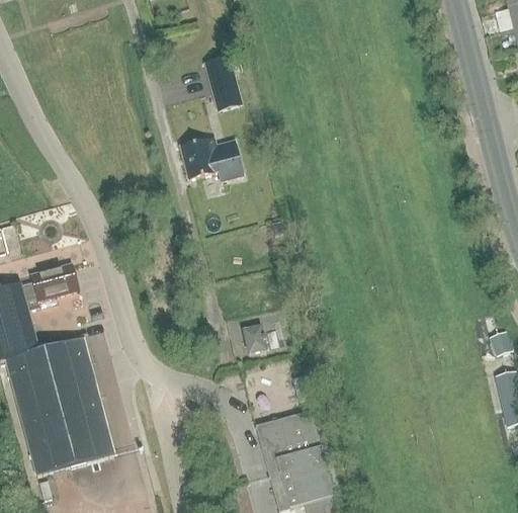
[(513,27),(517,26),(517,4),(508,7),(513,27)]
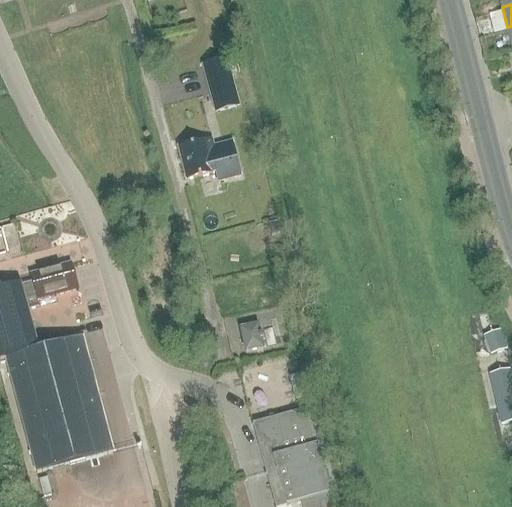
[(225,55),(202,61),(211,96),(234,90),(225,55)]
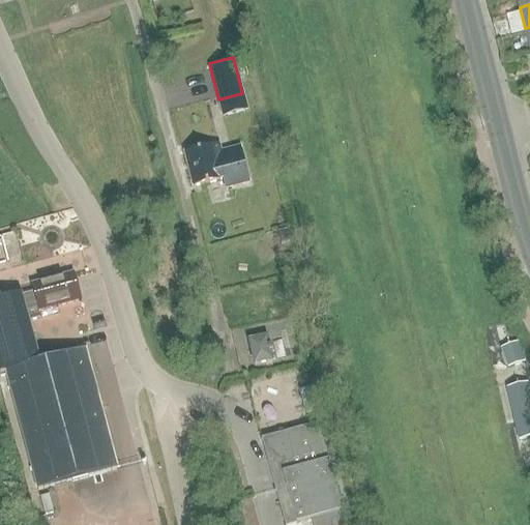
[(217,140),(183,149),(192,182),(222,174),(225,184),(247,178),(238,143),(219,148),(217,140)]
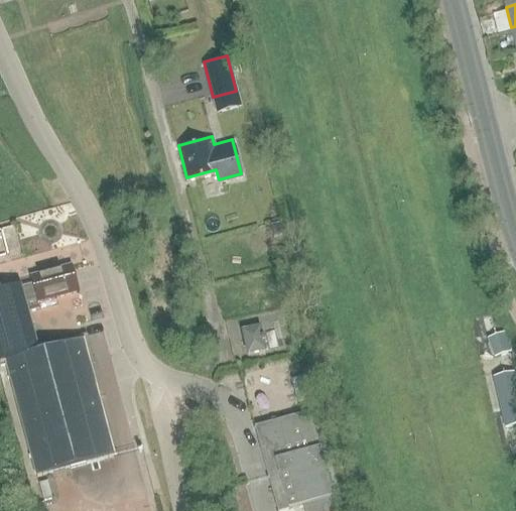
[(32,279),(22,282),(29,307),(55,300),(54,294),(73,289),(67,264),(31,273),(32,279)]
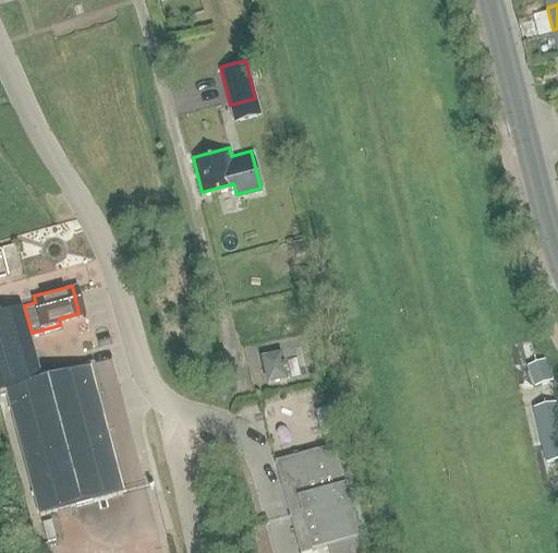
[(0,387),(0,389),(8,387),(43,376),(32,333),(24,305),(0,312),(0,387)]
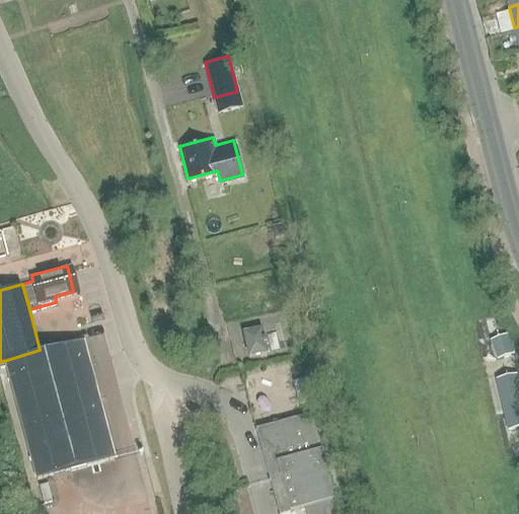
[(248,353),(266,350),(261,326),(243,329),(248,353)]
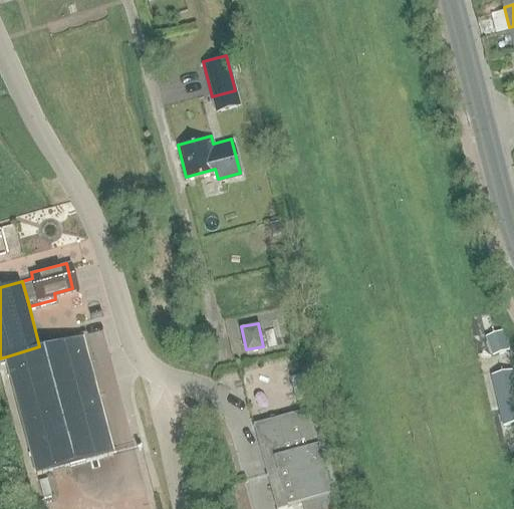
[(493,350),(509,345),(504,326),(487,332),(493,350)]
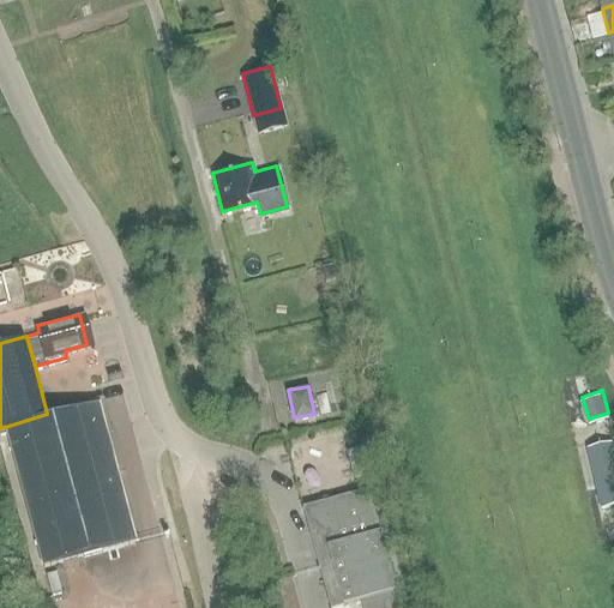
[(8,426),(16,455),(106,429),(98,401),(47,414),(8,426)]
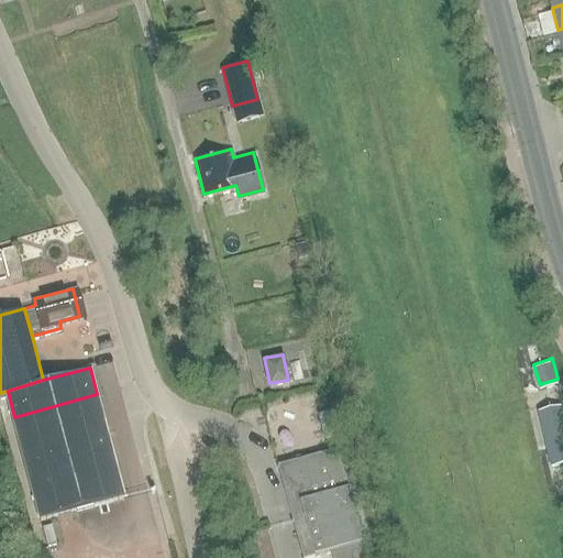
[(14,417),(23,449),(106,426),(97,394),(14,417)]
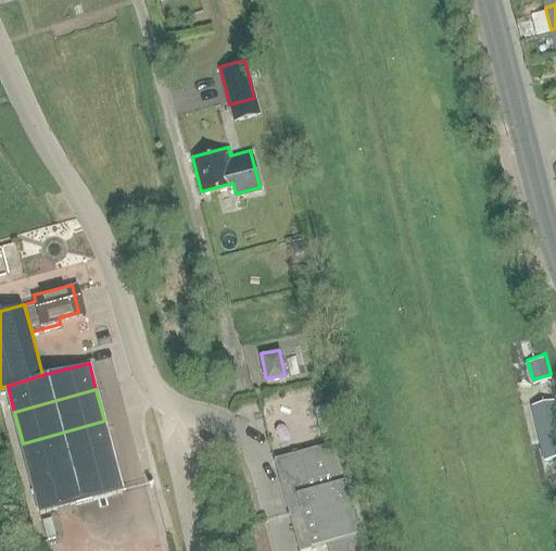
[(543,459),(555,455),(555,414),(553,398),(531,403),(543,459)]
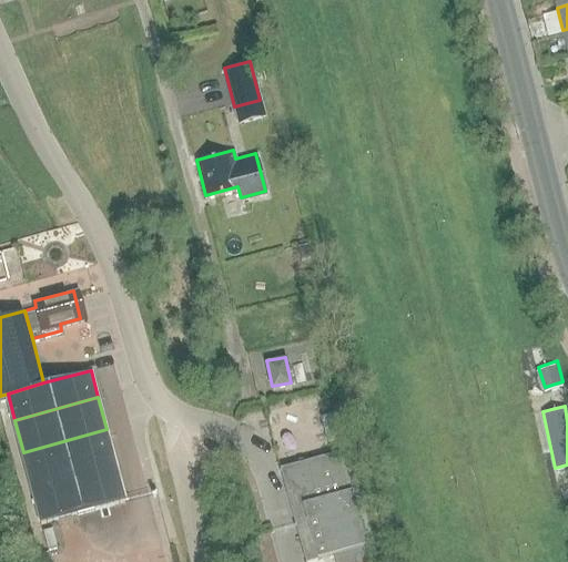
[(125,498),(107,429),(23,452),(42,520),(125,498)]
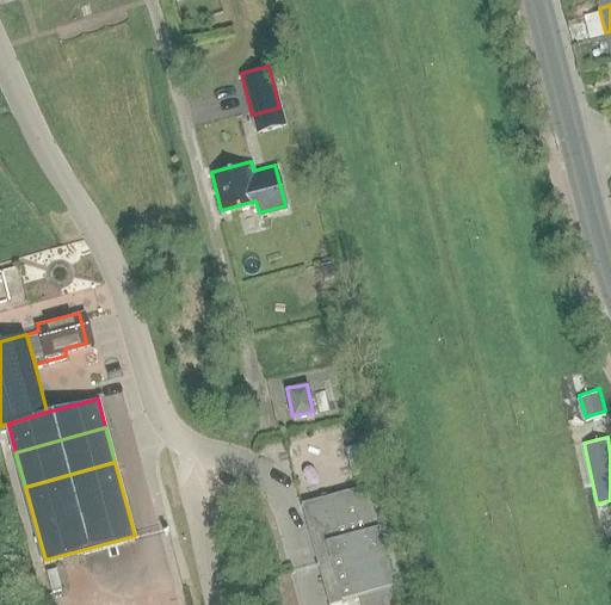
[(301,501),(308,528),(320,524),(345,518),(350,536),(366,531),(363,518),(368,517),(366,512),(374,510),(366,483),(301,501)]
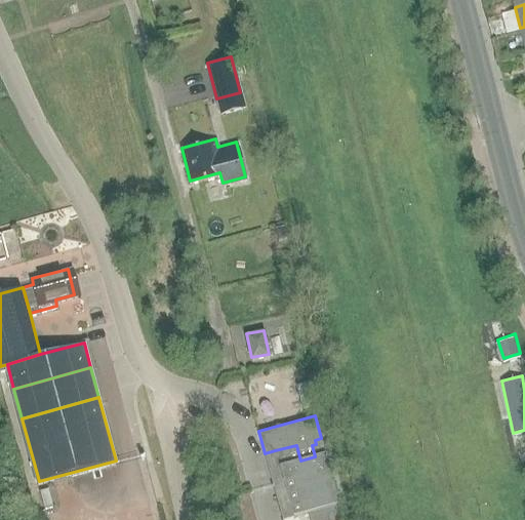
[(341,519),(342,519),(321,438),(315,440),(316,444),(312,445),(315,456),(300,461),(296,445),(275,450),(265,453),(282,518),(308,512),(310,519),(341,519)]
